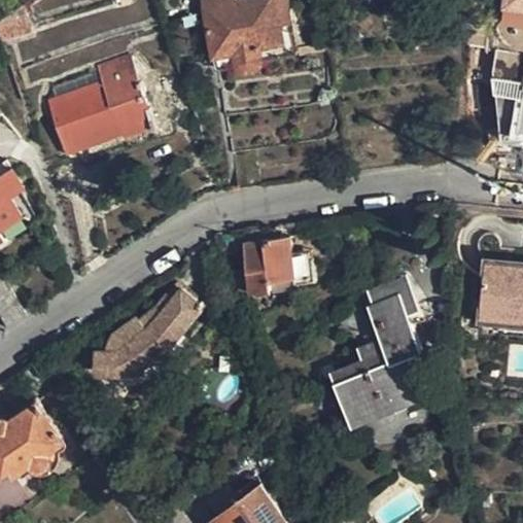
[(220,3),(219,0),(198,0),(211,60),(213,60),(232,56),(234,66),(234,67),(238,71),(242,73),(249,73),(255,70),(259,66),(260,61),(257,49),(284,45),(281,27),(288,25),(283,0),(242,0),(235,1),(220,3)]
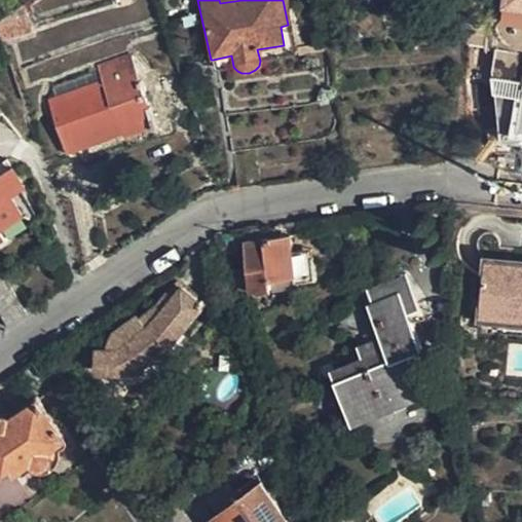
[(521,0),(500,0),(499,9),(519,11),(517,27),(521,27),(521,0)]
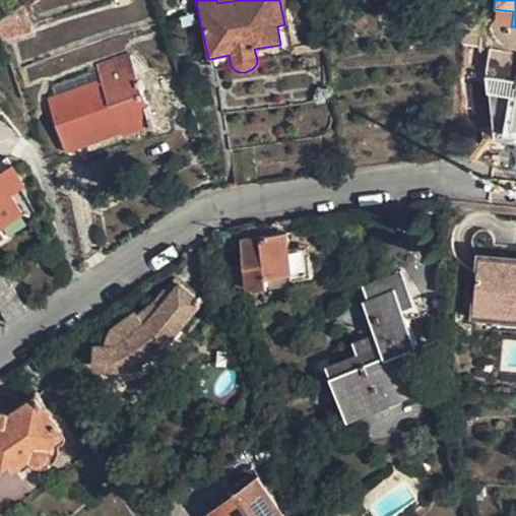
[(0,43),(28,35),(18,7),(0,20),(0,43)]
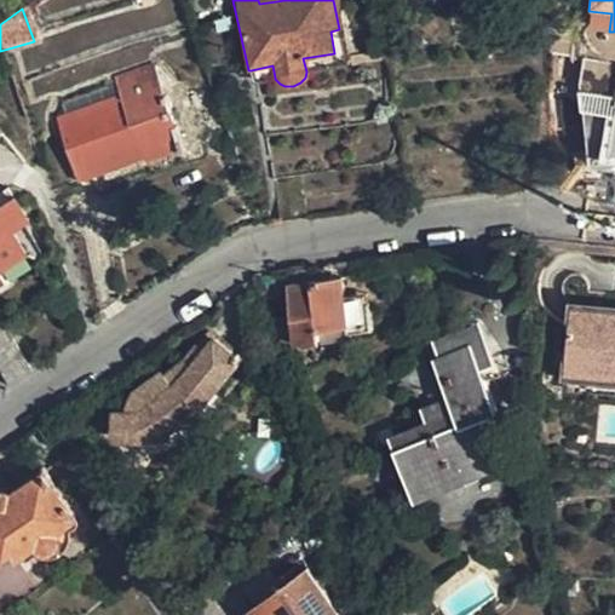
[(587,29),(609,32),(611,13),(588,11),(587,29)]
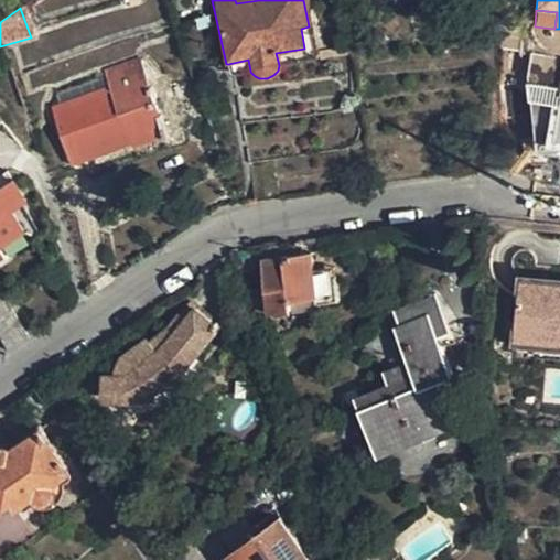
[(314,58),(309,27),(301,29),(304,49),(276,53),(279,65),(314,58)]
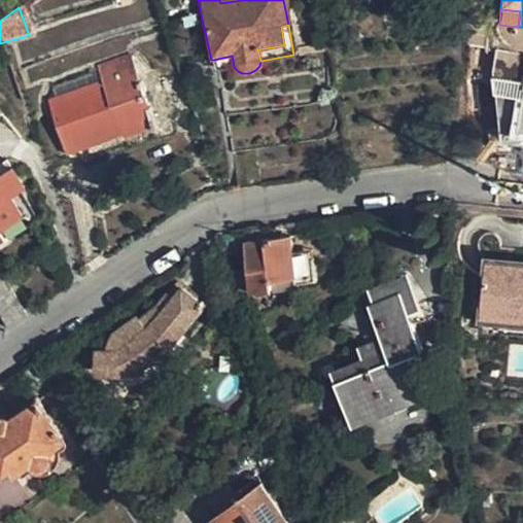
[(214,70),(234,66),(232,56),(213,60),(214,70)]
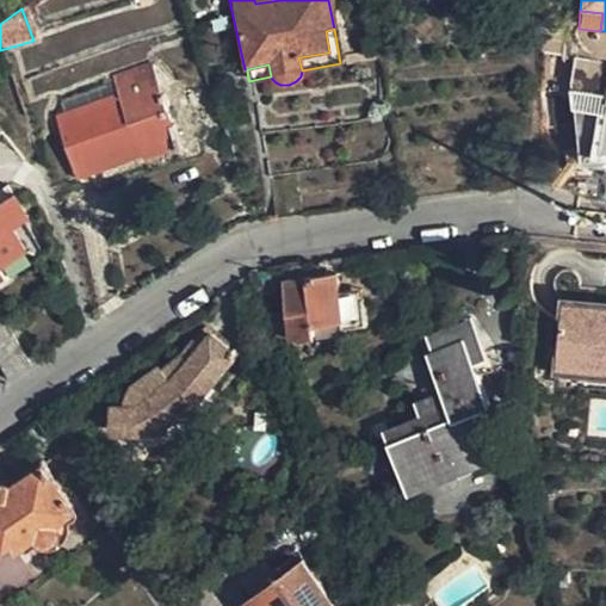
[(561,164),(605,169),(605,68),(573,65),(561,164)]
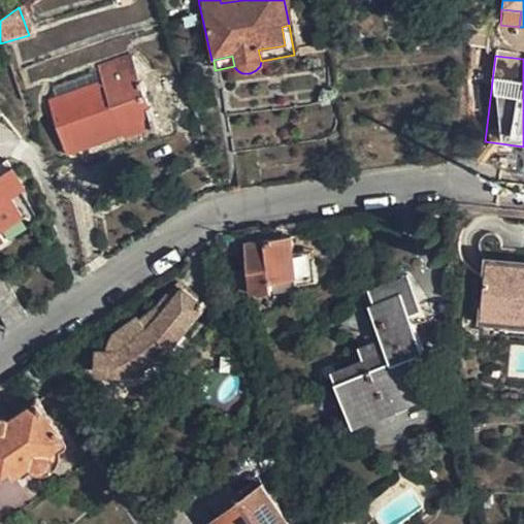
[(115,135),(150,123),(126,58),(94,69),(100,85),(44,104),(63,151),(113,133),(115,135)]
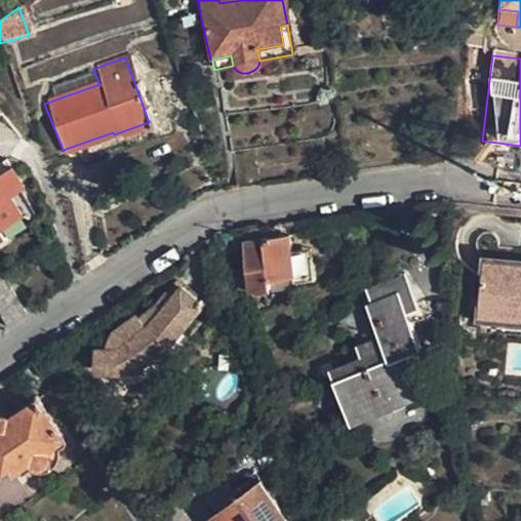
[(0,227),(27,210),(15,192),(21,189),(9,169),(0,174),(0,227)]
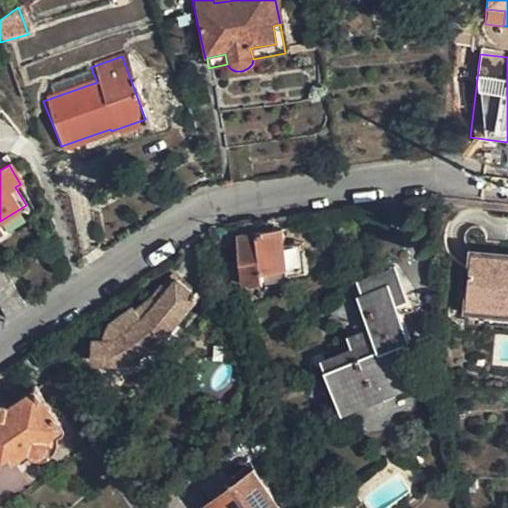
[(31,213),(26,205),(0,221),(0,233),(31,213)]
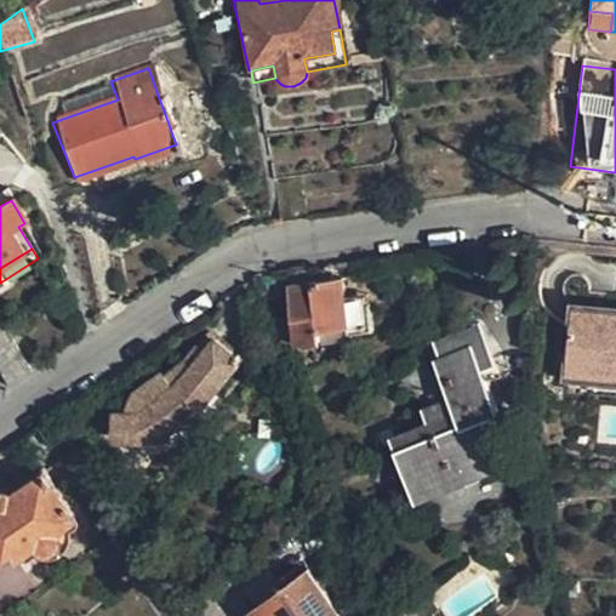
[(354,311),(352,301),(341,302),(337,281),(285,289),(291,347),(315,344),(315,335),(343,330),(346,336),(369,334),(365,308),(354,311)]
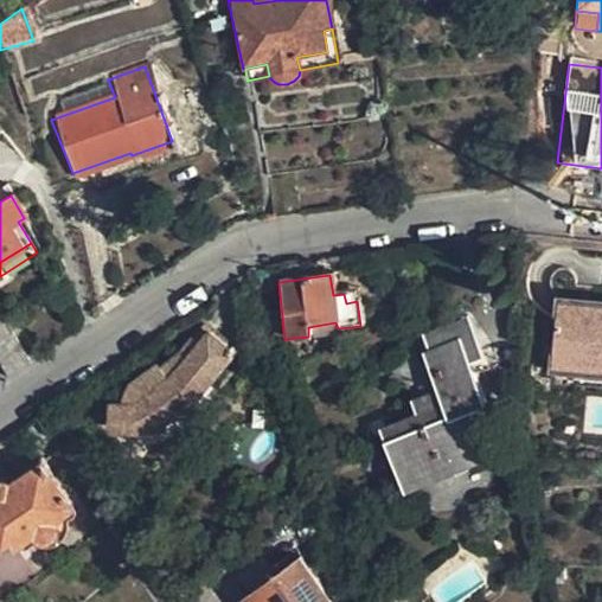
[(354,292),(344,294),(346,303),(357,301),(354,292)]
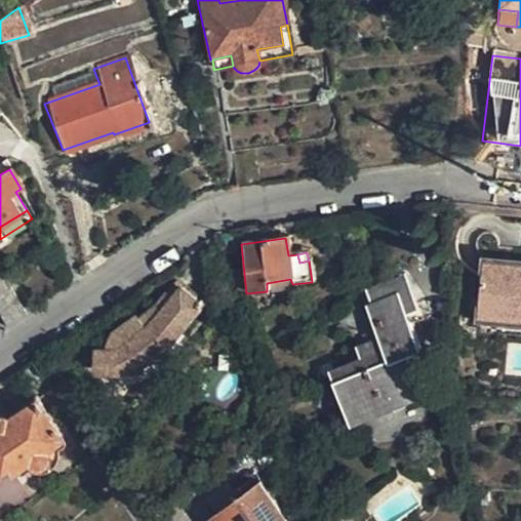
[(520,265),(475,264),(474,321),(499,322),(499,315),(520,316),(520,265)]
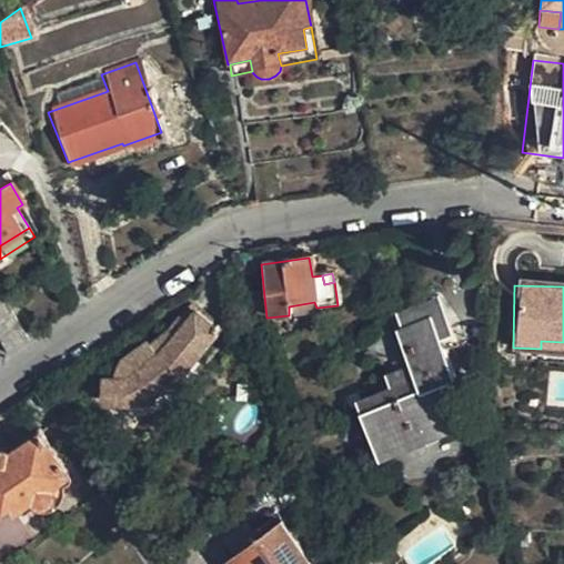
[(395,311),(402,328),(442,312),(435,295),(395,311)]
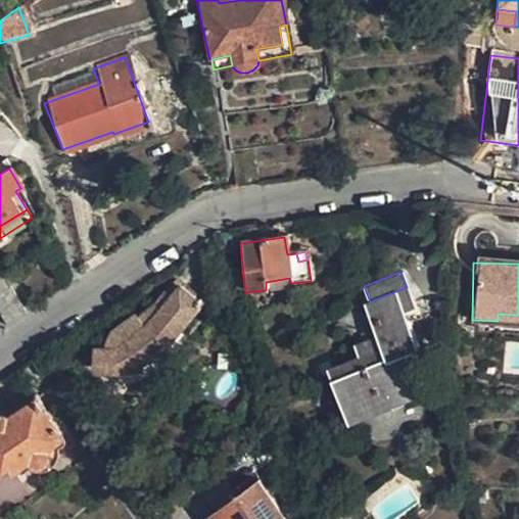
[(147,309),(141,315),(147,323),(155,315),(176,285),(168,280),(147,309)]
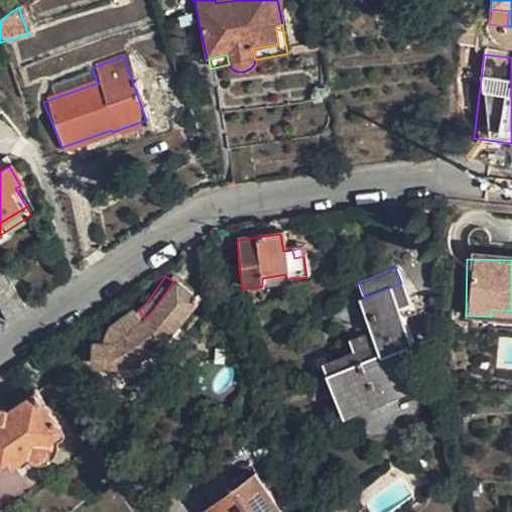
[(196,296),(173,281),(153,310),(174,326),(196,296)]
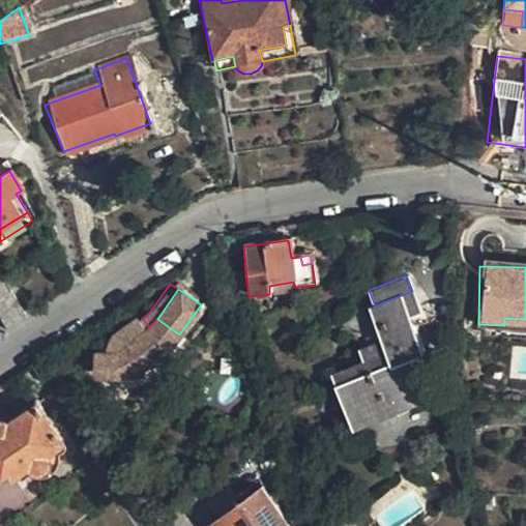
[(380,369),(367,375),(334,387),(349,422),(425,392),(411,360),(424,355),(410,319),(421,315),(412,291),(375,305),(369,309),(384,349),(373,353),(380,369)]
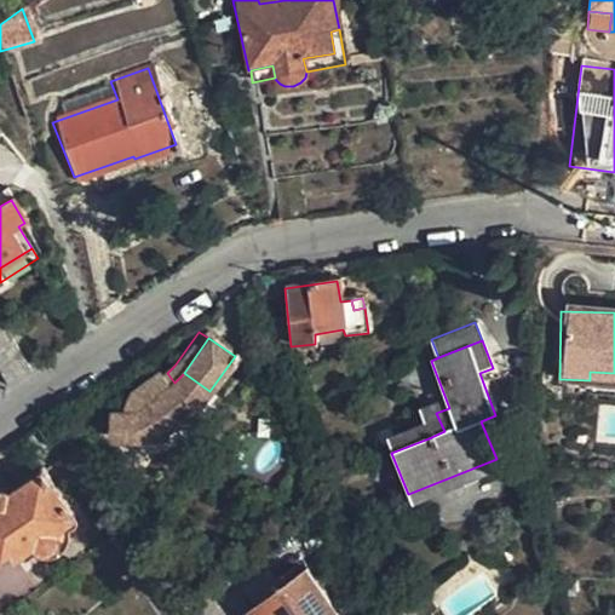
[(0,384),(4,391),(28,375),(9,344),(0,349),(0,384)]
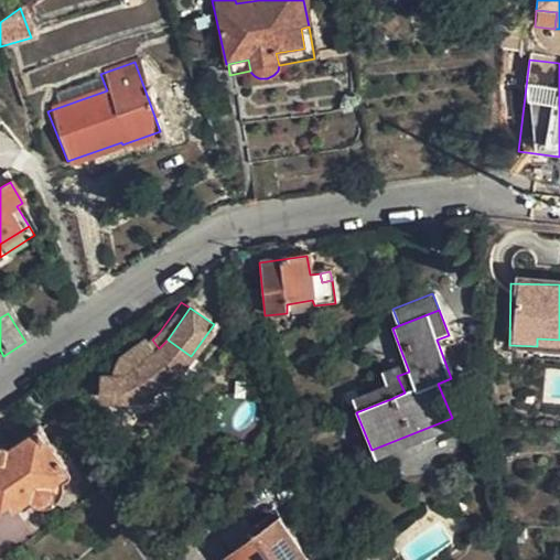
[(159,348),(152,340),(144,346),(152,355),(159,348)]
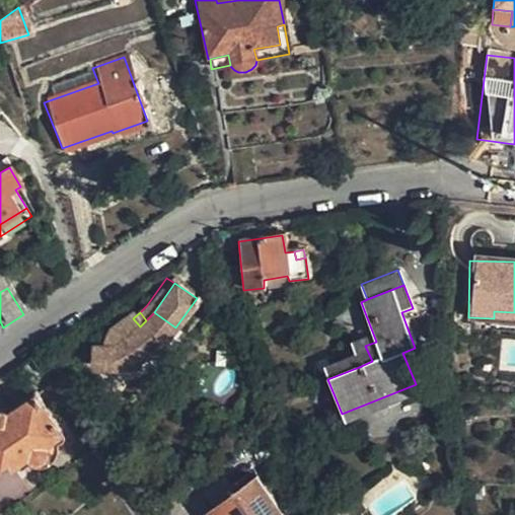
[(154,312),(146,320),(140,326),(137,328),(154,351),(164,344),(175,327),(154,312)]
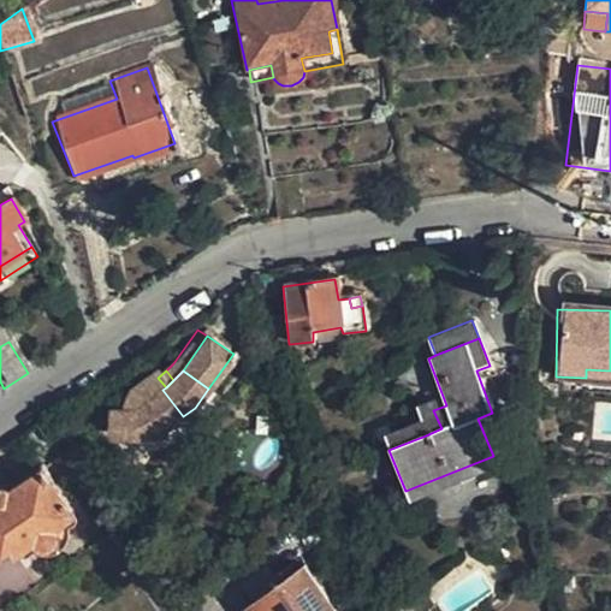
[(183,416),(162,390),(135,410),(110,411),(110,439),(136,439),(159,422),(168,428),(183,416)]
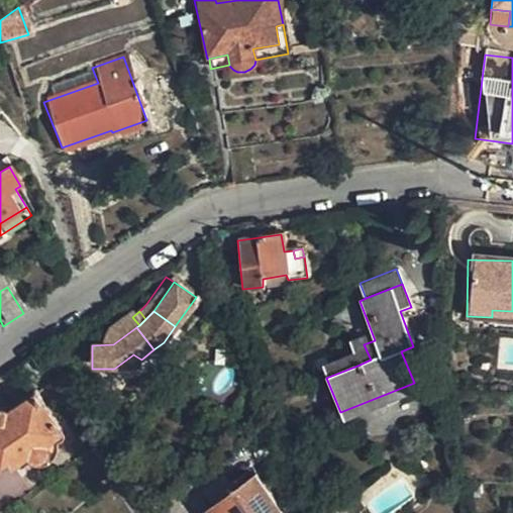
[(351,349),(357,366),(371,360),(364,344),(351,349)]
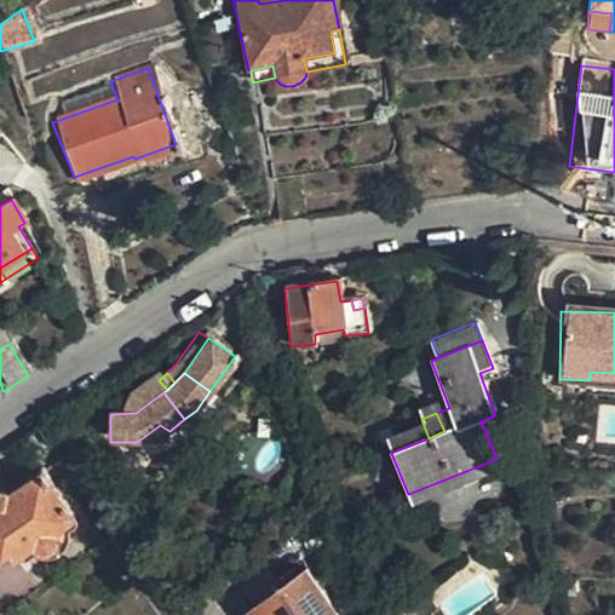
[(154,442),(170,431),(160,425),(137,442),(154,442)]
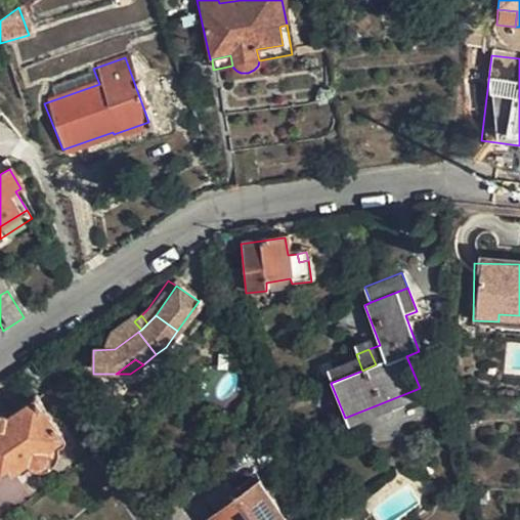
[(0,471),(8,466),(12,472),(27,463),(35,467),(42,466),(45,462),(47,456),(45,447),(58,439),(52,432),(55,429),(33,398),(5,418),(0,417),(0,471)]
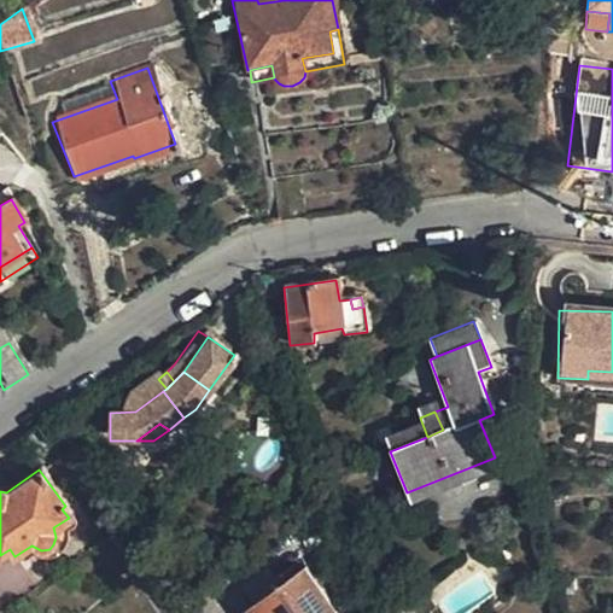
[(21,562),(41,550),(31,546),(15,556),(21,562)]
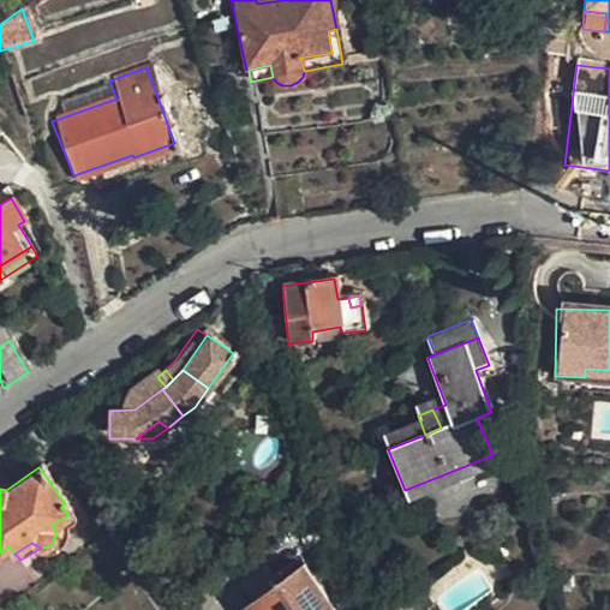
[(334,609),(301,566),(243,609),(334,609)]
